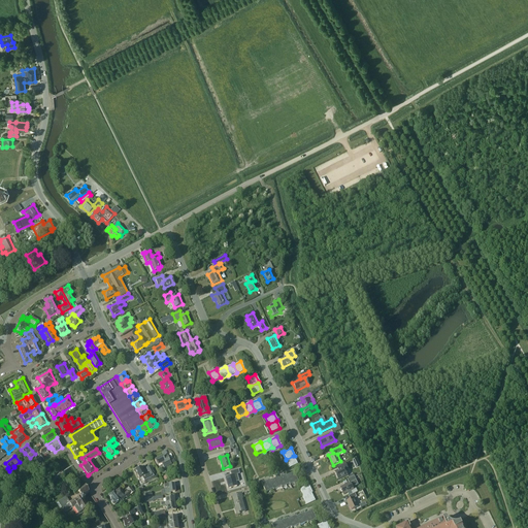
[(163,458),(162,456),(155,460),(157,465),(161,463),(162,464),(164,468),(171,464),(169,461),(167,456),(163,458)]
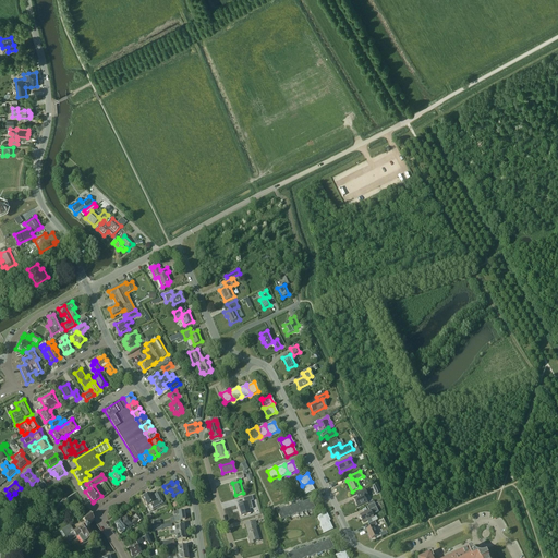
[(302,486),(302,485),(301,486),(305,495),(314,490),(310,482),(302,486)]
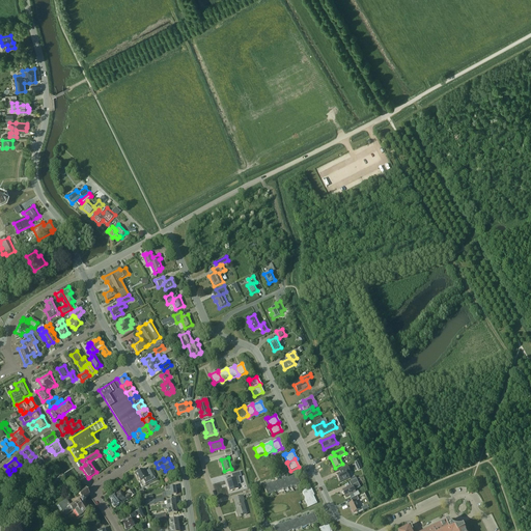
[(36,463),(39,468),(45,464),(40,459),(36,463)]
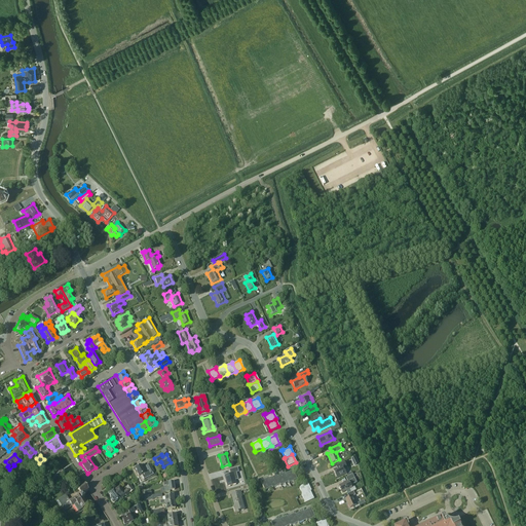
[(337,468),(333,471),(337,478),(346,474),(344,468),(346,467),(344,461),(336,465),(337,468)]
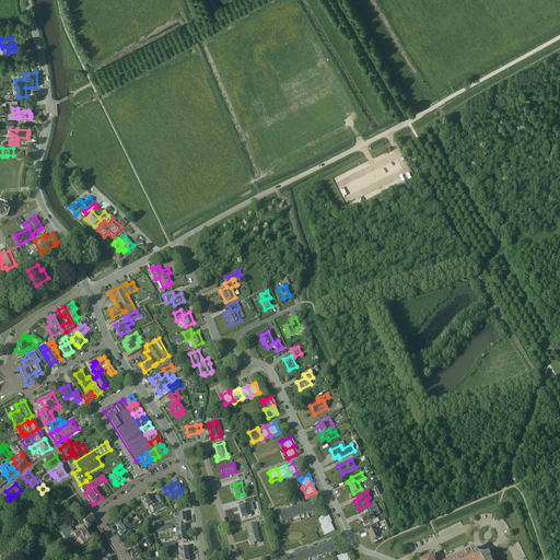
[(146,503),(148,508),(151,505),(153,511),(163,505),(162,503),(163,502),(159,494),(155,496),(155,497),(151,499),(150,496),(143,499),(143,500),(142,500),(144,503),(146,503)]
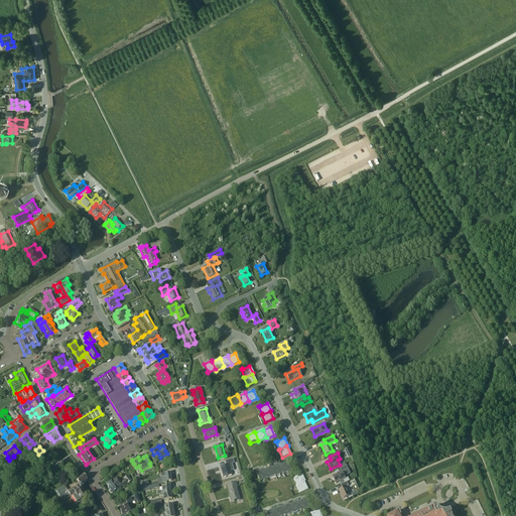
[(7,467),(11,464),(6,459),(3,462),(7,467)]
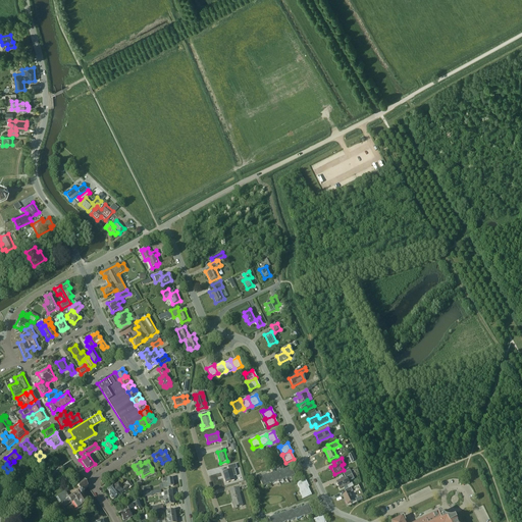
[(228,470),(222,472),(225,483),(235,480),(233,477),(237,476),(235,469),(237,469),(236,464),(227,467),(228,470)]
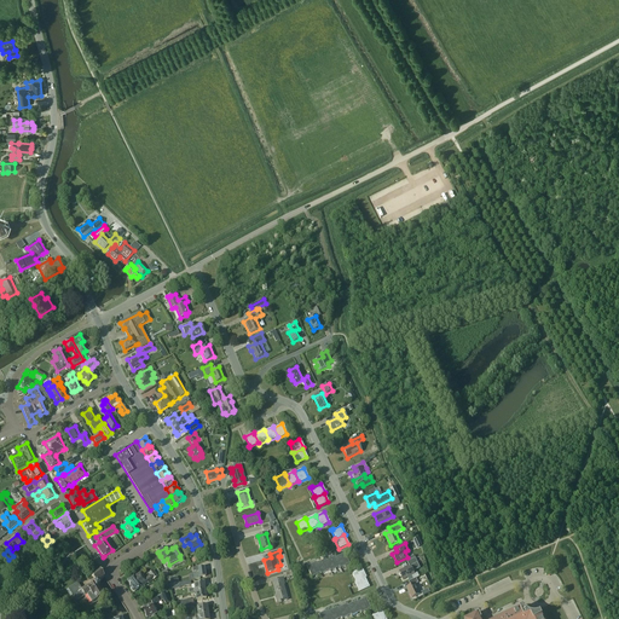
[(339,566),(340,568),(350,563),(345,553),(335,557),(339,566)]
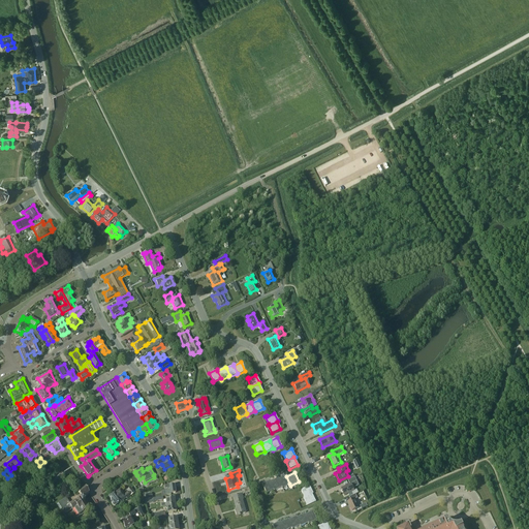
[(289,484),(286,476),(285,475),(278,478),(282,487),(281,487),(282,488),(289,484)]
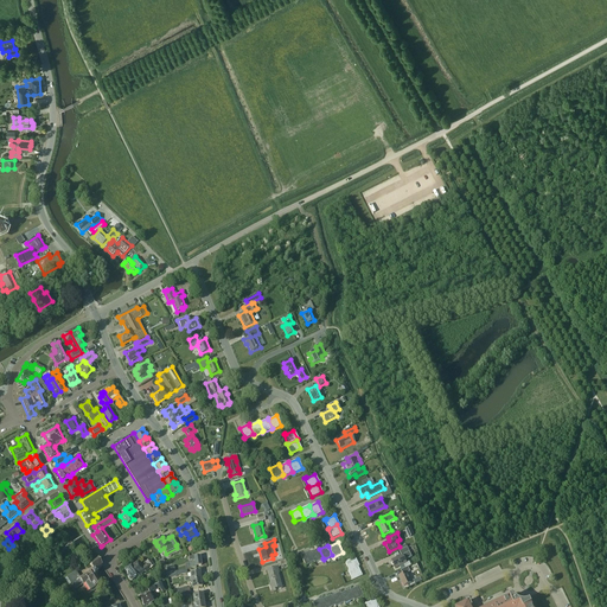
[(409,551),(407,547),(398,551),(401,555),(391,560),(395,568),(400,566),(403,564),(407,562),(406,561),(413,557),(409,551)]
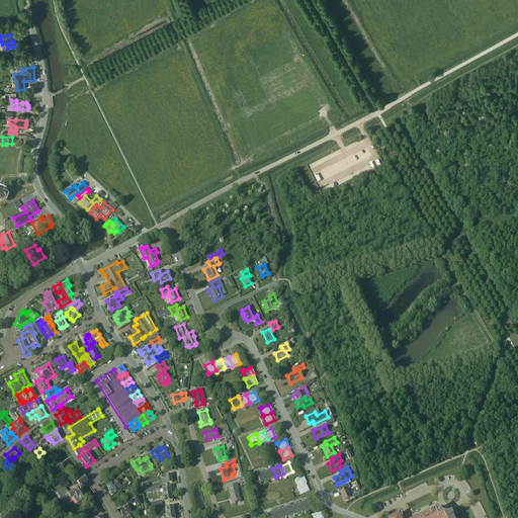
[(276,477),(272,468),(272,467),(265,471),(268,479),(267,479),(268,480),(275,477),(276,477)]
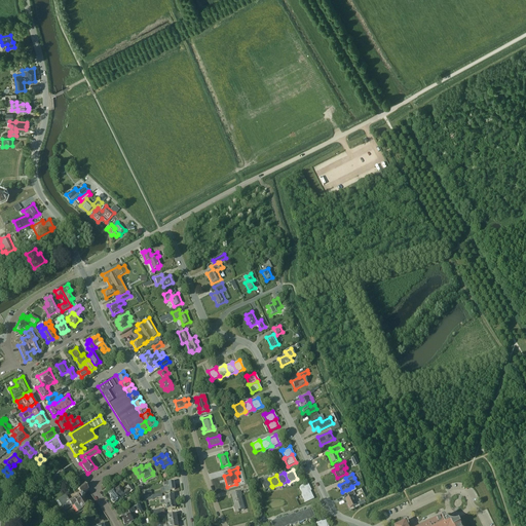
[(272,486),(269,479),(268,478),(260,481),(264,488),(263,489),(264,490),(271,486),(272,486)]
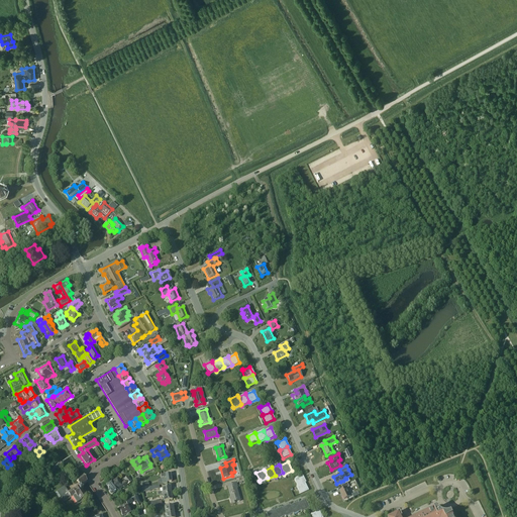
[(161,478),(165,477),(166,479),(162,479),(163,484),(167,484),(167,482),(172,482),(170,474),(166,475),(165,474),(161,475),(161,478)]
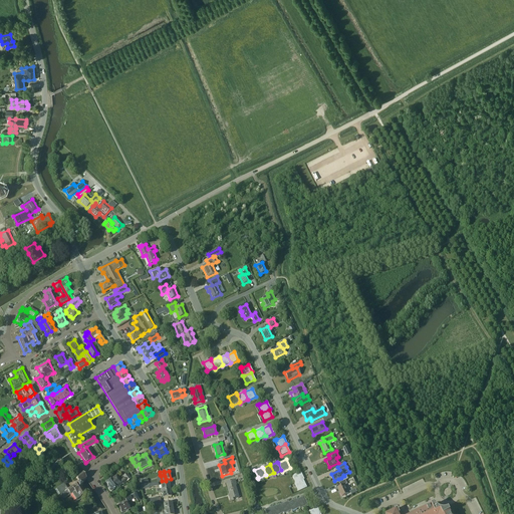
[(295,483),(303,479),(304,479),(300,472),(293,475),(291,475),(295,483)]
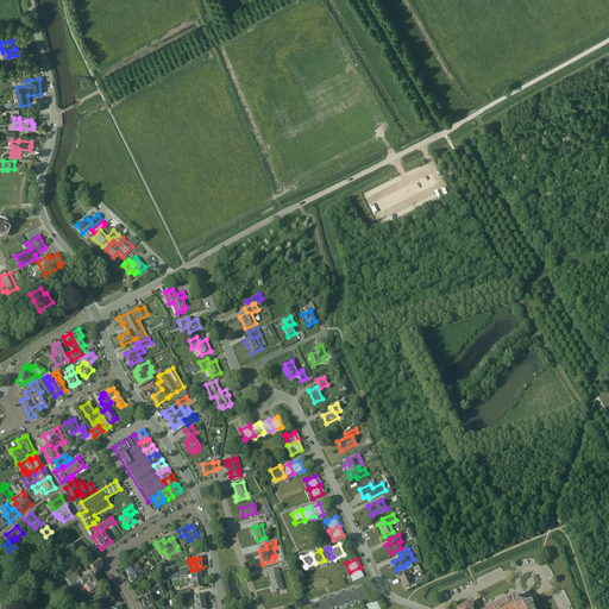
[(95,589),(102,585),(96,577),(99,576),(96,572),(102,567),(101,565),(99,562),(90,567),(93,570),(94,573),(87,578),(86,577),(81,581),(76,573),(68,579),(75,591),(86,585),(90,592),(95,589)]
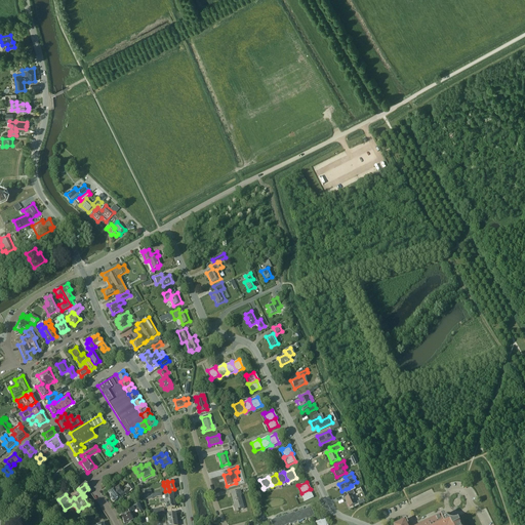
[(111,497),(110,499),(112,502),(114,502),(120,498),(120,499),(125,495),(126,495),(133,489),(129,484),(125,487),(127,488),(123,491),(119,486),(113,490),(113,489),(108,493),(111,497)]
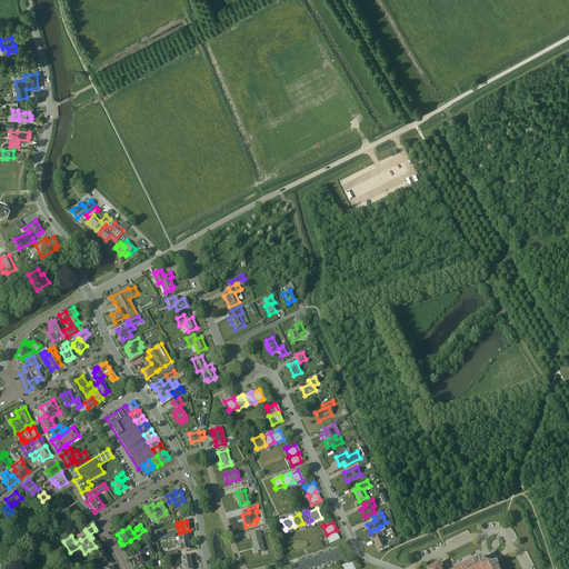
[(327,535),(326,535),(330,543),(340,539),(336,530),(327,535)]
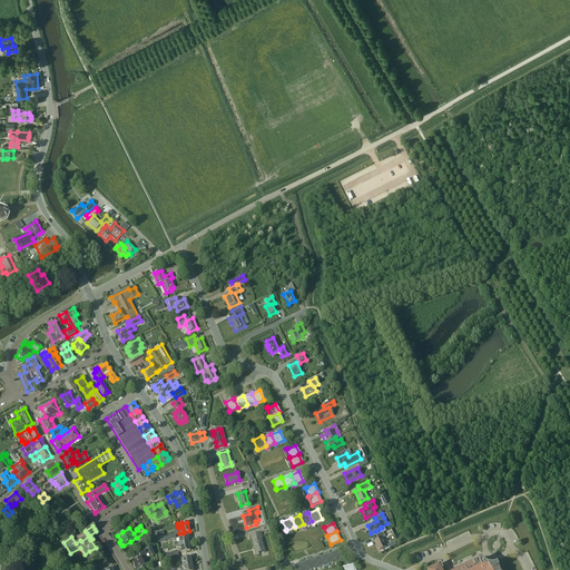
[(262,539),(259,532),(251,536),(254,550),(253,551),(255,556),(264,552),(261,539),(262,539)]
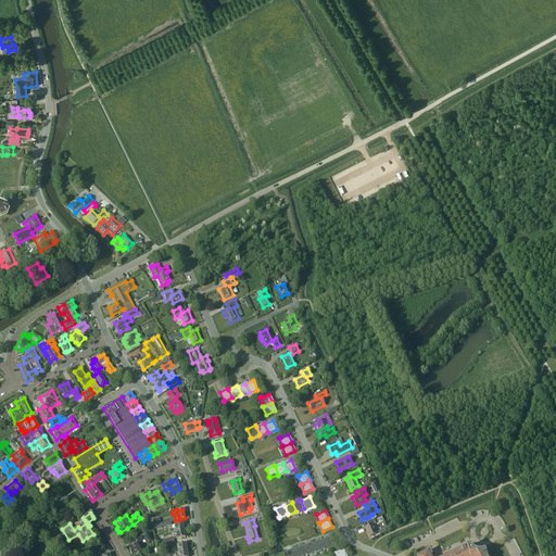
[(365,528),(370,538),(377,534),(374,526),(376,523),(374,520),(367,522),(369,527),(365,528)]
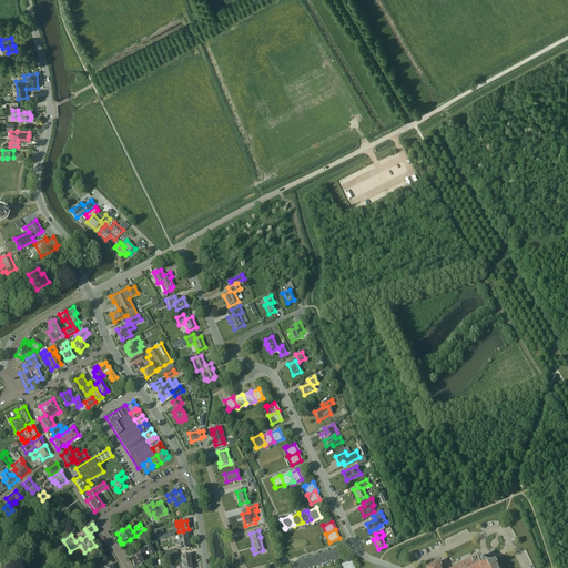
[(173,544),(188,541),(186,535),(178,536),(178,540),(172,541),(173,544)]
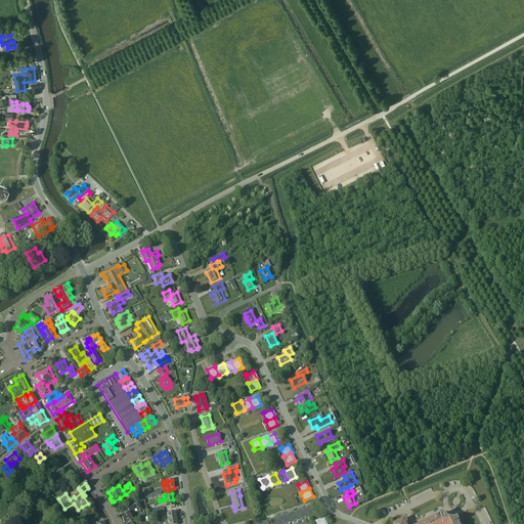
[(138,508),(136,504),(127,509),(129,512),(121,516),(123,520),(122,520),(123,523),(124,522),(125,523),(133,519),(131,515),(132,515),(130,511),(138,508)]
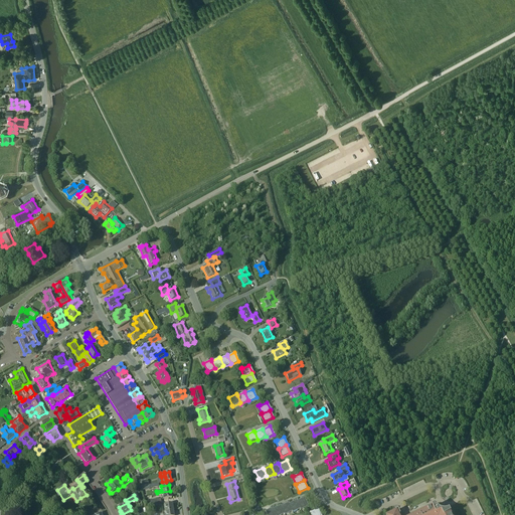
[(300,508),(300,509),(308,505),(304,497),(297,501),(300,508)]
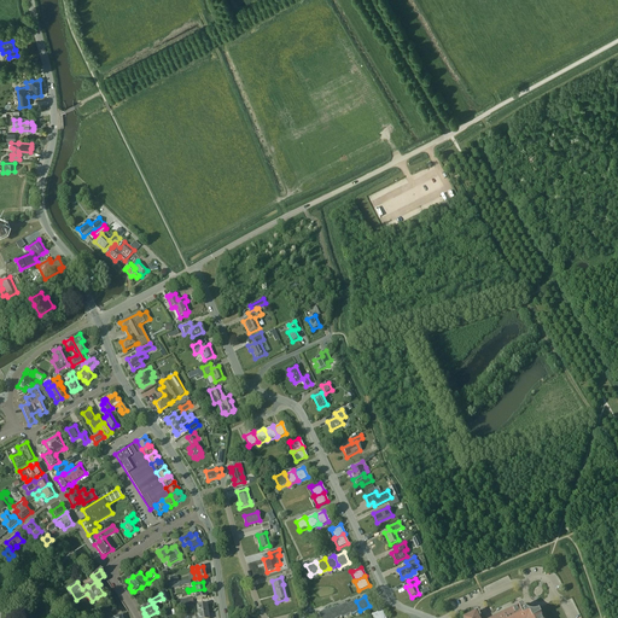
[(360,610),(356,601),(355,600),(347,605),(350,612),(350,613),(350,614),(360,610)]
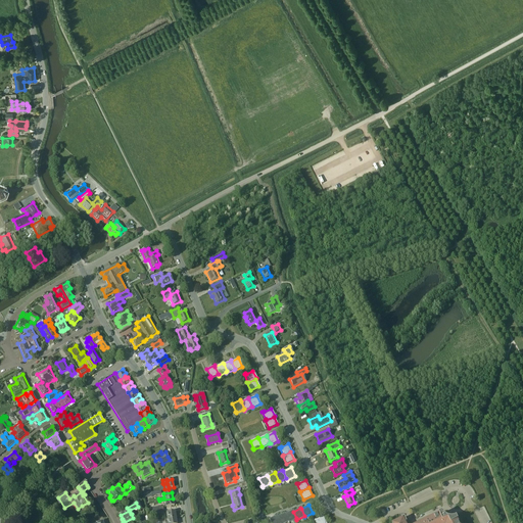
[(296,518),(293,512),(292,511),(285,514),(289,521),(288,521),(288,522),(296,519),(296,518)]
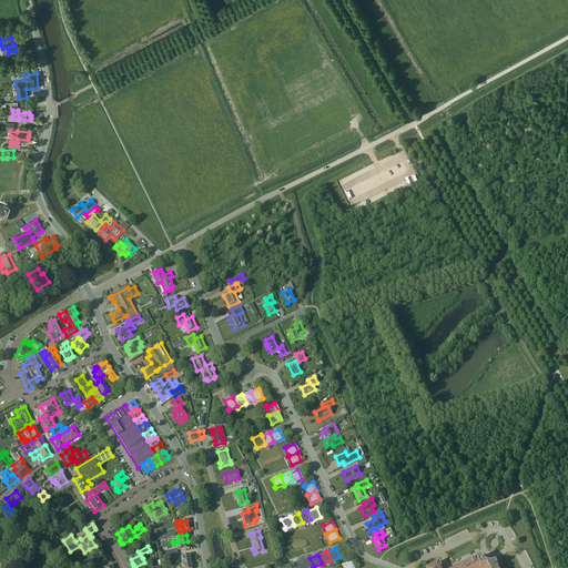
[(314,566),(310,558),(310,557),(301,561),(304,567),(308,567),(313,566),(314,566)]
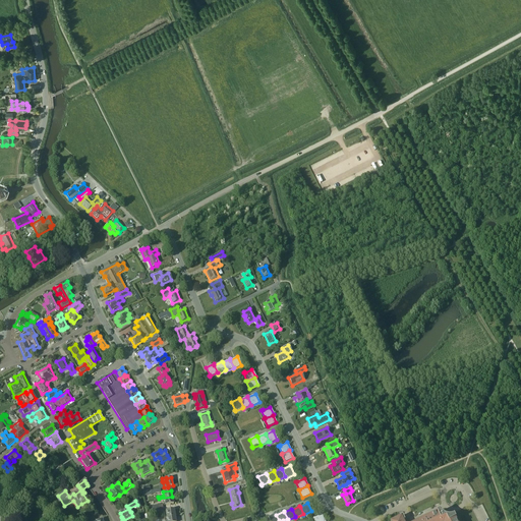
[(457,520),(457,519),(455,516),(453,517),(451,517),(450,517),(449,517),(450,514),(447,513),(446,516),(445,516),(444,515),(443,513),(441,511),(438,513),(420,520),(457,520)]
